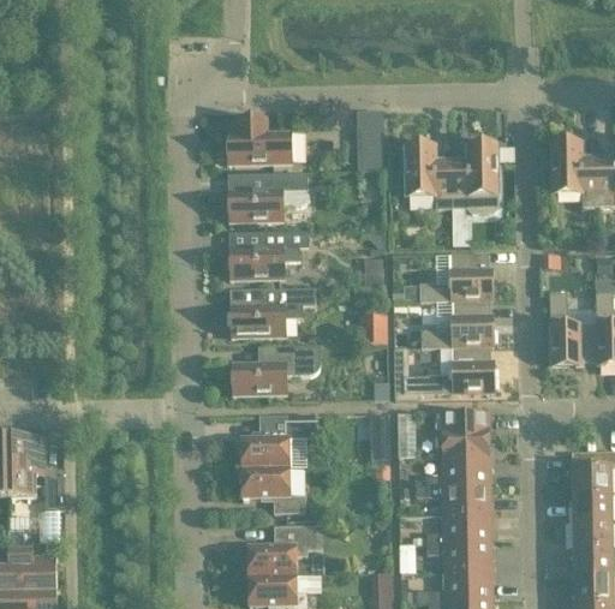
[(383,111),(357,112),(357,173),(384,172),(383,111)]
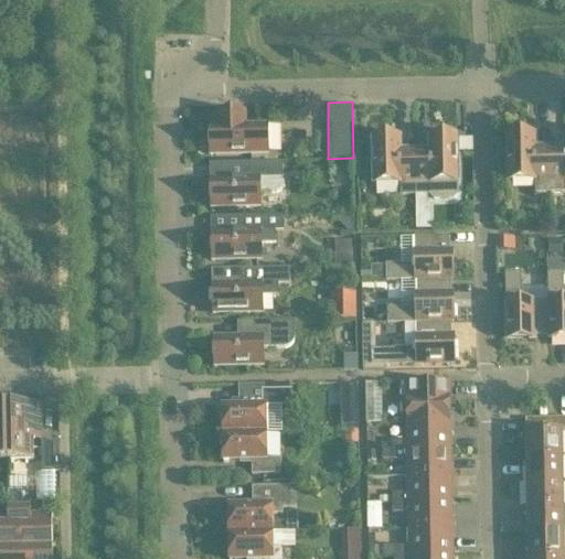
[(219,121),(210,121),(211,151),(269,150),(269,120),(247,120),(247,108),(217,108),(219,121)]
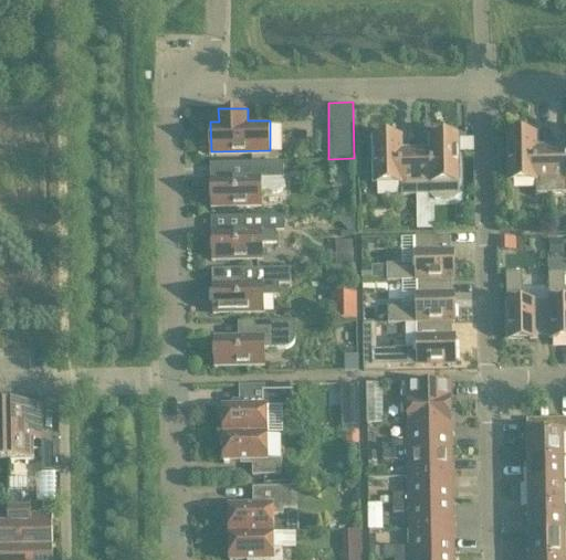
[(564,155),(551,156),(551,189),(565,188),(565,128),(564,129),(564,155)]
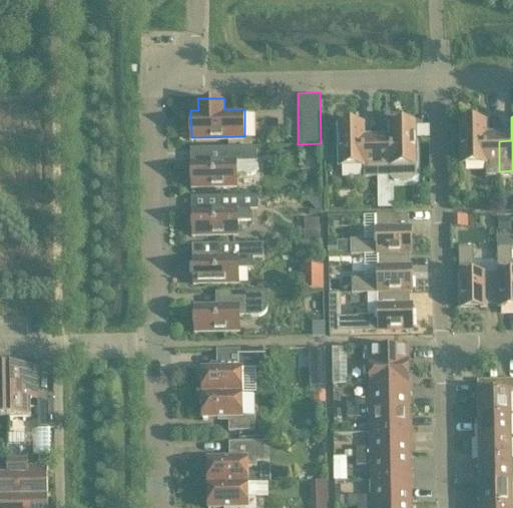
[(499,171),(499,141),(489,141),(489,140),(486,137),(486,117),(460,118),(460,160),(486,159),(486,171),(499,171)]
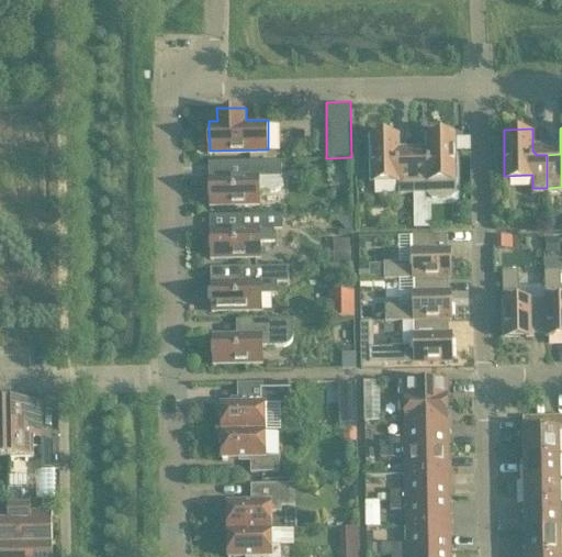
[(426,157),(413,157),(413,190),(426,190),(431,197),(451,196),(457,191),(456,176),(456,147),(454,134),(454,131),(425,131),(426,157)]
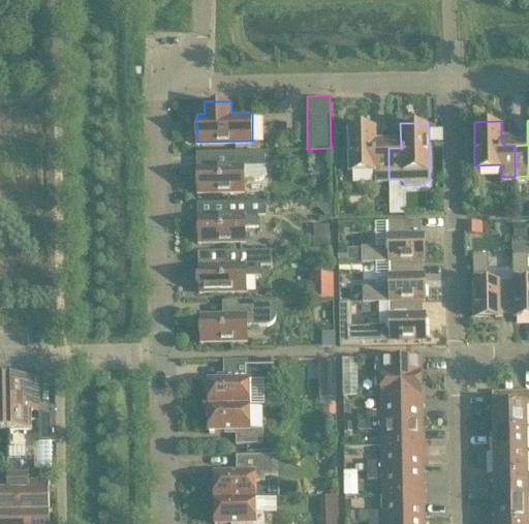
[(389,179),(389,148),(376,148),(375,124),(348,124),(348,167),(374,167),(375,179),(389,179)]
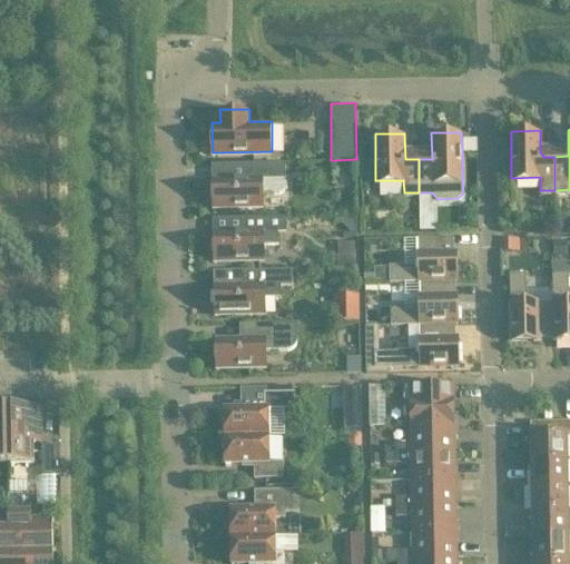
[(477,136),(461,136),(462,149),(477,148),(477,136)]
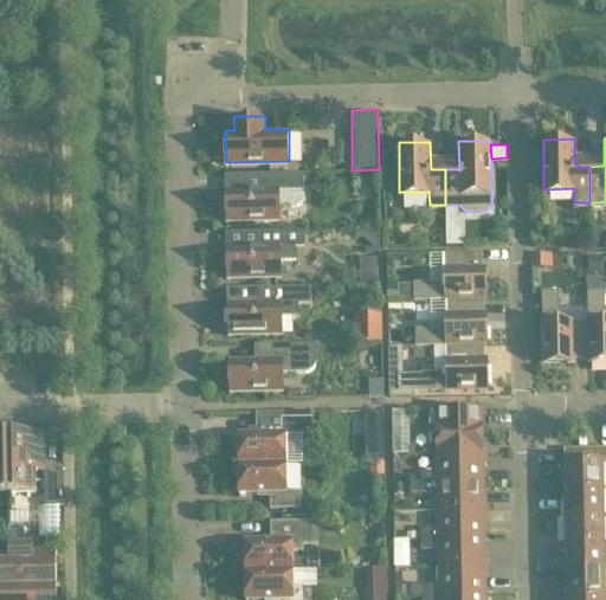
[(260,186),(226,187),(227,219),(281,218),(281,201),(287,201),(291,204),(298,202),(303,197),(303,187),(305,186),(305,169),(260,171),(260,186)]
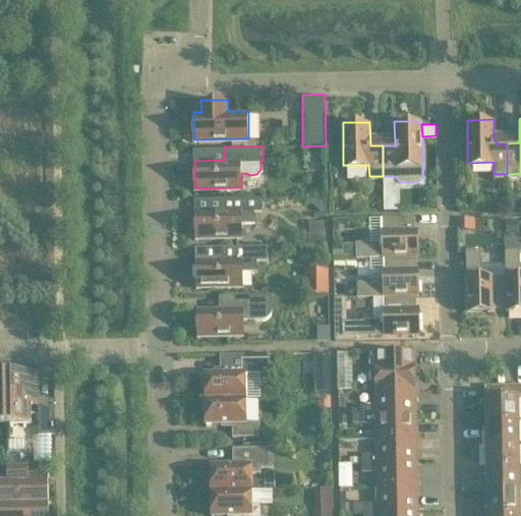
[(225,209),(195,210),(196,237),(242,236),(242,221),(253,221),(253,210),(264,210),(263,194),(225,195),(225,209)]
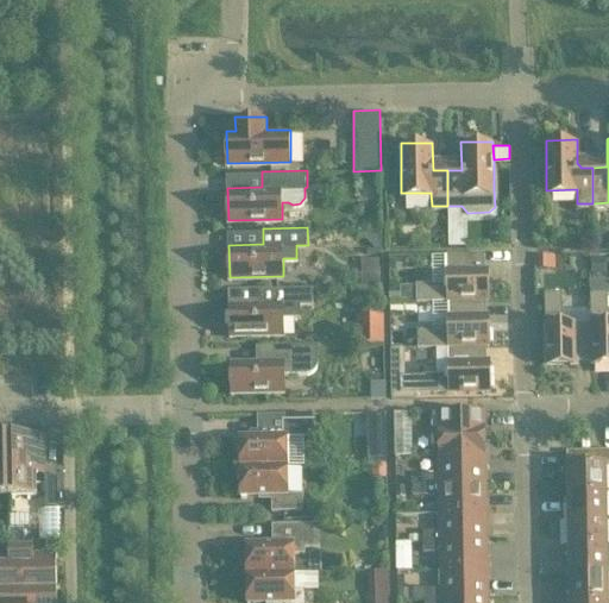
[(594,232),(594,244),(603,244),(603,232),(594,232)]
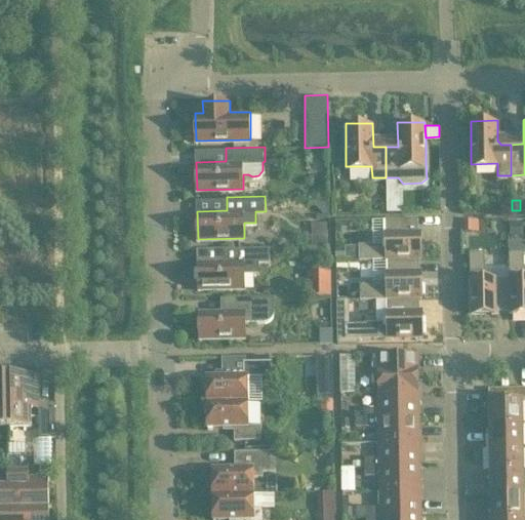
[(417,255),(417,256),(420,256),(419,229),(417,229),(417,215),(386,216),(386,241),(359,242),(359,243),(359,254),(359,257),(388,256),(387,256),(417,255)]
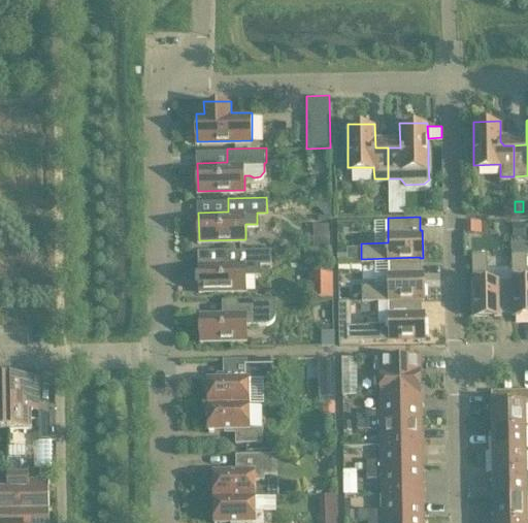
[(480,229),(480,219),(467,219),(467,222),(467,229),(480,229)]
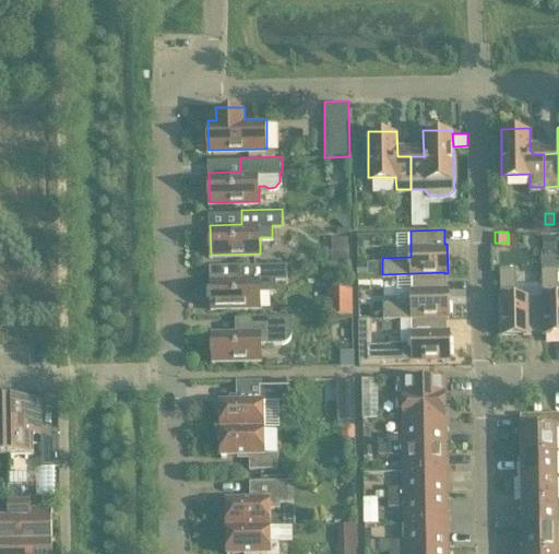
[(543,247),(555,247),(554,234),(543,234),(543,247)]
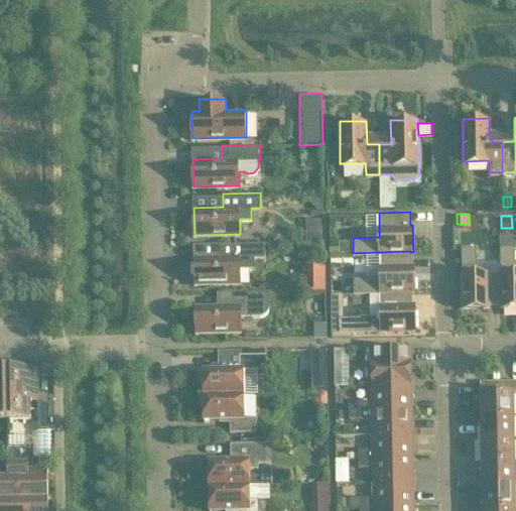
[(320,217),(305,217),(305,240),(321,240),(320,217)]
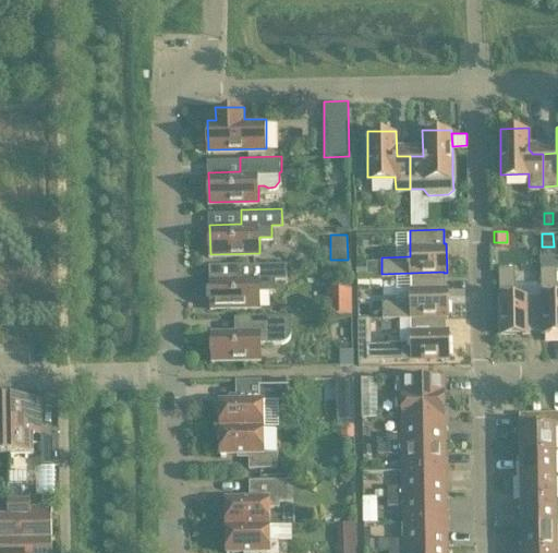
[(381,259),(368,260),(368,271),(381,271),(381,259)]
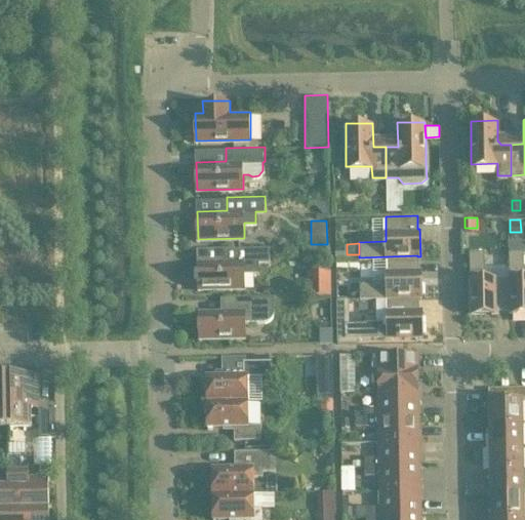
[(215,260),(198,261),(198,288),(245,287),(245,273),(257,273),(257,262),(269,261),(269,245),(215,246),(215,260)]
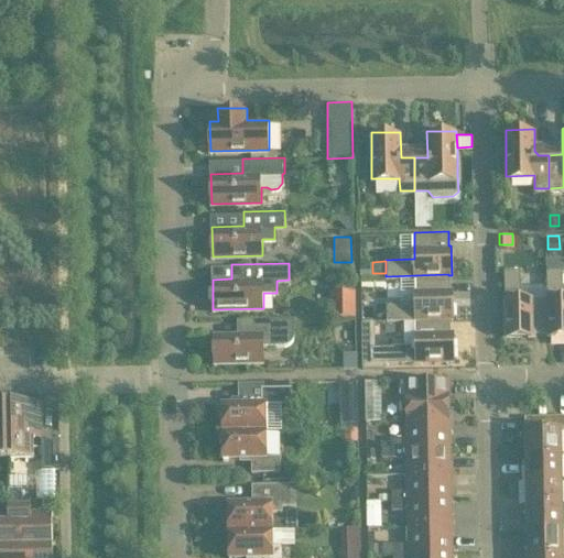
[(563,295),(563,296),(562,266),(546,267),(546,297),(548,297),(548,330),(548,334),(563,332),(563,295)]
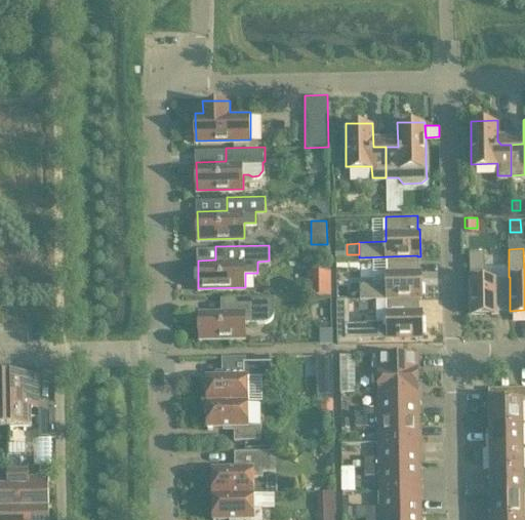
[(510,277),(509,277),(496,277),(496,276),(485,276),(484,249),(469,249),(470,312),(497,311),(497,309),(510,308),(510,277)]
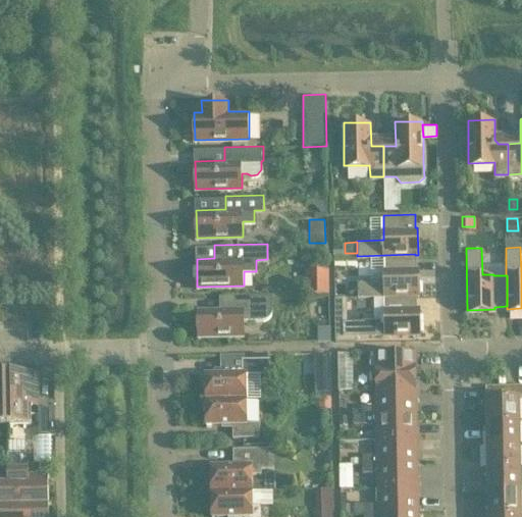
[(384,255),(385,255),(385,267),(384,267),(384,279),(357,279),(358,295),(385,295),(385,294),(416,293),(416,294),(419,294),(418,267),(416,267),(415,255),(415,254),(384,255)]
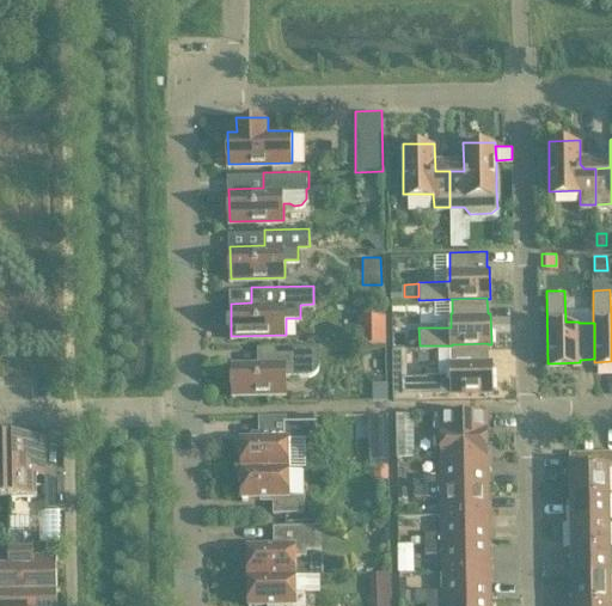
[(385,313),(357,313),(357,342),(385,342),(385,313)]
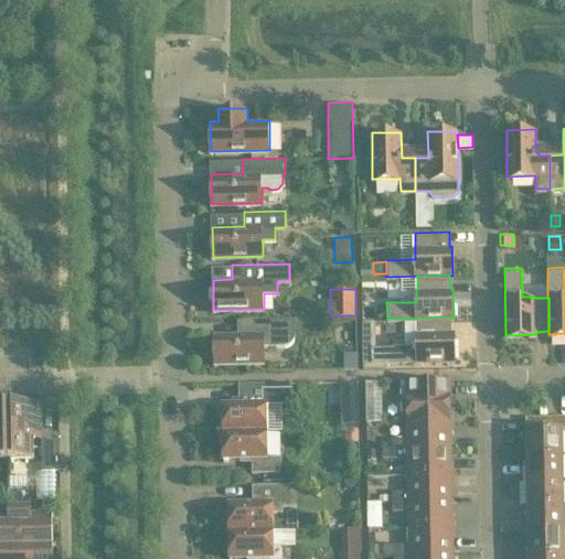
[(240,332),(214,333),(214,363),(265,362),(265,344),(287,344),(291,343),(294,341),(296,337),(297,333),(297,316),(240,318),(240,332)]
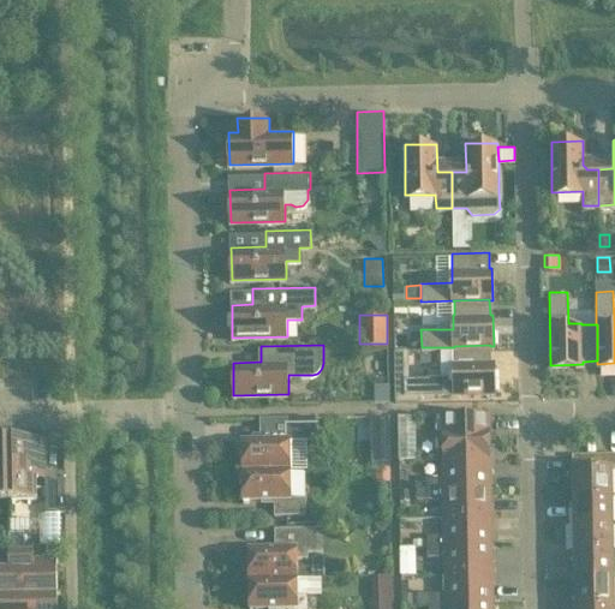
[(454,346),(454,347),(454,362),(453,362),(454,375),(404,376),(404,394),(422,394),(494,392),(494,360),(490,360),(490,346),(490,345),(454,346)]
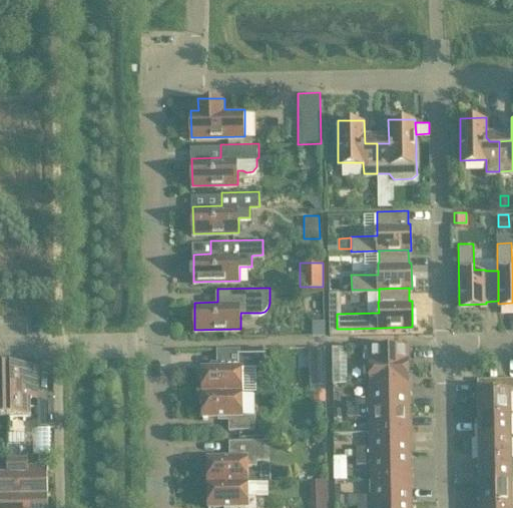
[(308,317),(308,332),(322,332),(322,317),(308,317)]
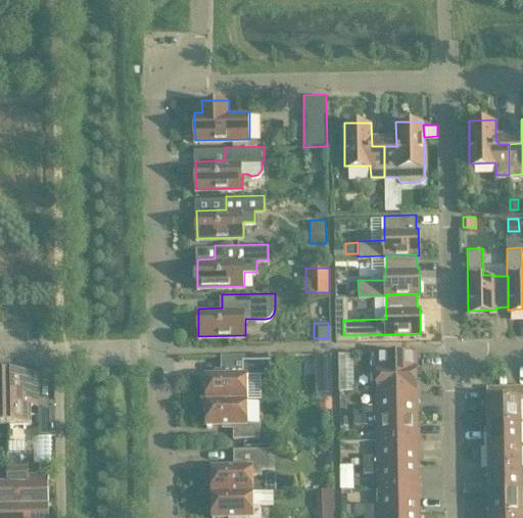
[(376,388),(417,387),(417,363),(416,363),(416,350),(370,350),(370,365),(376,365),(376,388)]
